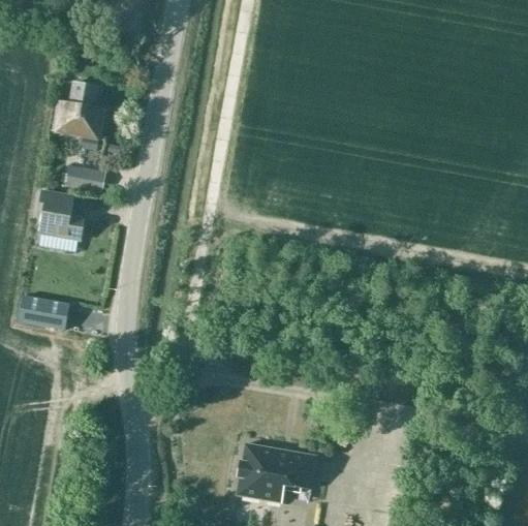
[(66,57),(65,66),(74,68),(76,59),(66,57)]
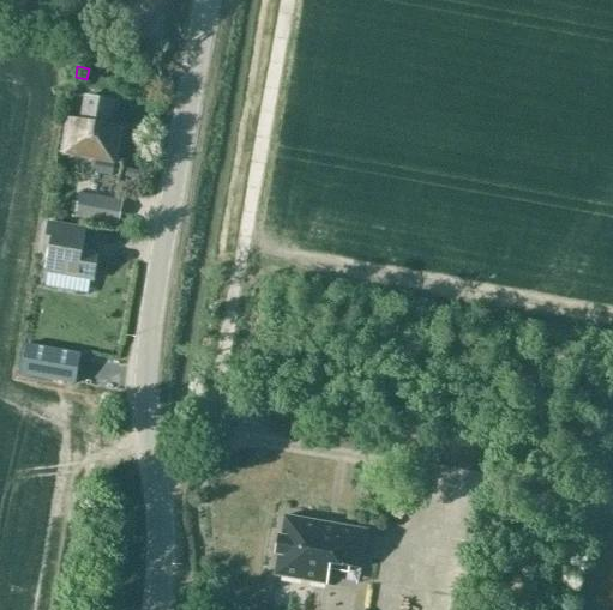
[(115,162),(122,126),(109,124),(114,98),(84,92),(79,118),(65,115),(59,151),(115,162)]
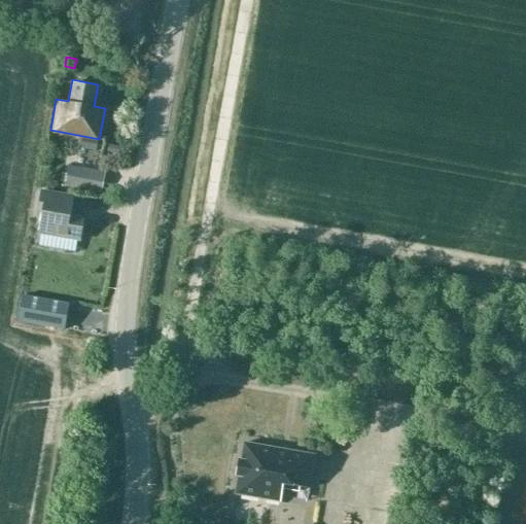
[(121,145),(108,143),(107,150),(120,152),(121,145)]
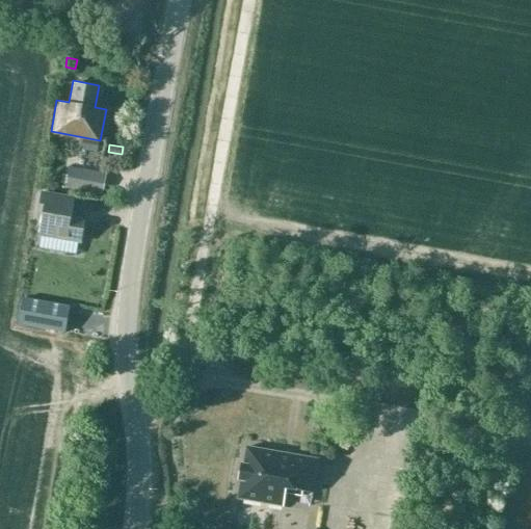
[(105,172),(69,166),(65,188),(102,193),(105,172)]
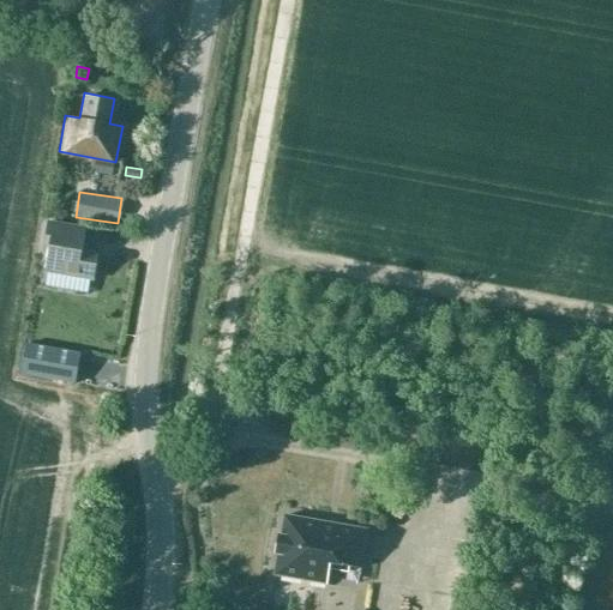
[(94,279),(98,251),(82,248),(85,228),(47,221),(41,249),(47,251),(44,271),(94,279)]
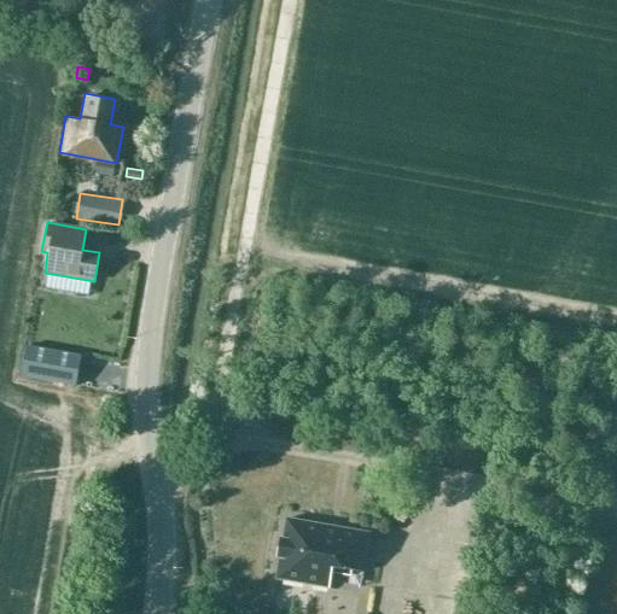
[(74,384),(80,354),(25,344),(21,374),(74,384)]
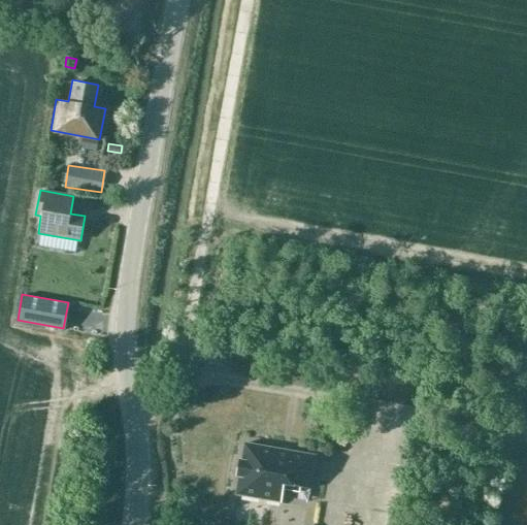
[(315,454),(243,441),(240,459),(239,459),(236,474),(237,476),(235,492),(280,500),(283,483),(308,487),(315,454)]
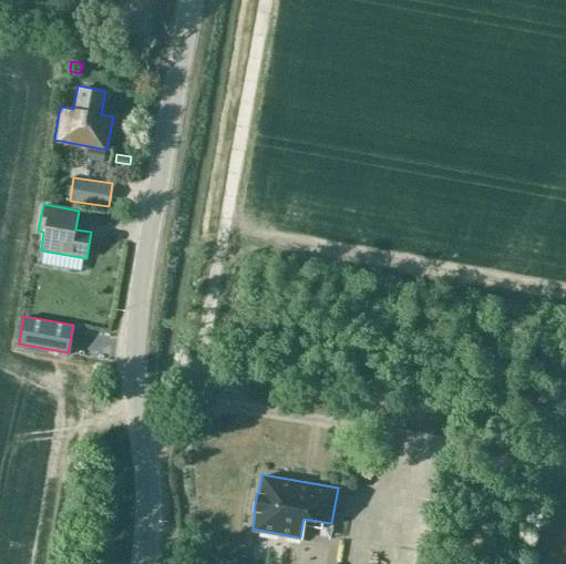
All buildings are outlined.
